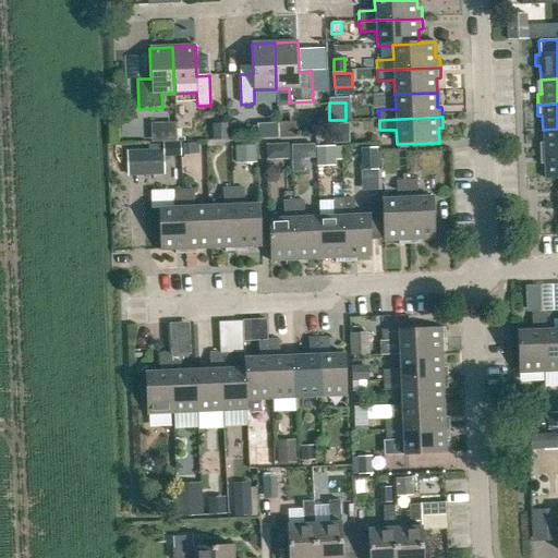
[(148,141),(173,140),(172,122),(147,123),(148,141)]
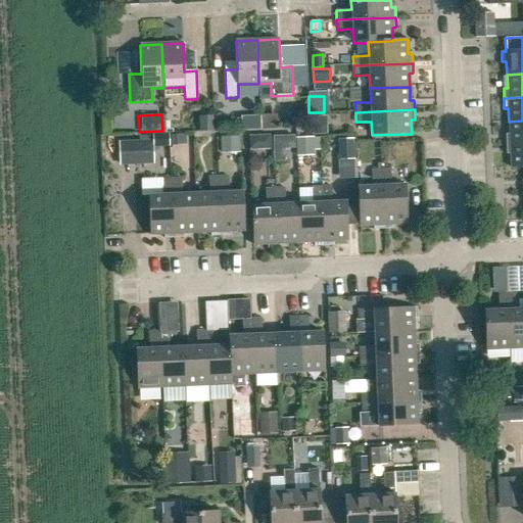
[(212,116),(199,116),(200,132),(214,132),(212,116)]
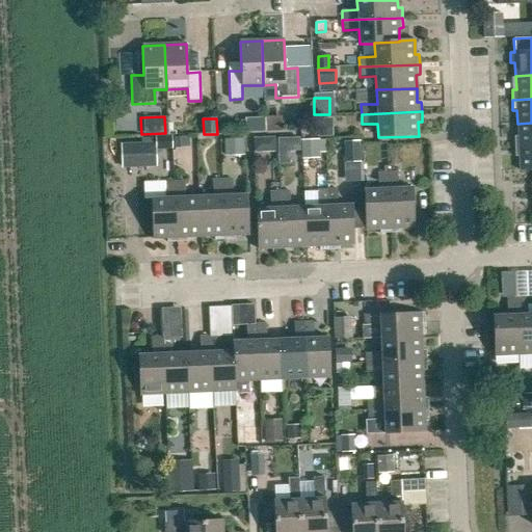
[(333,120),(317,120),(318,138),(333,137),(333,120)]
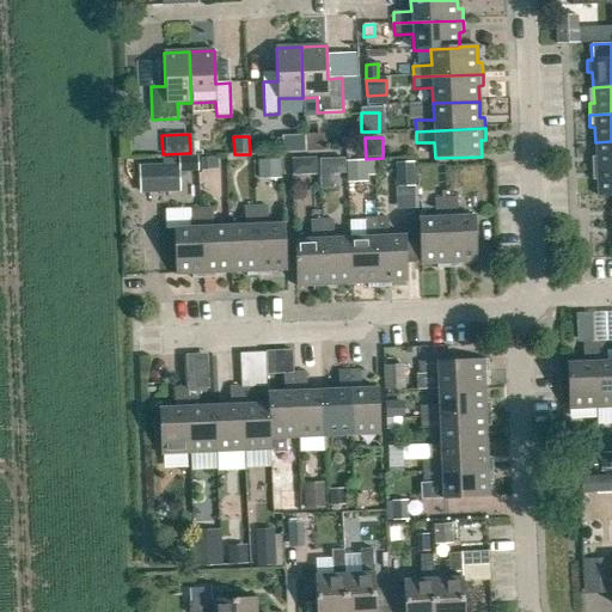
[(611,141),(595,142),(597,158),(592,158),(592,170),(611,167),(611,141)]
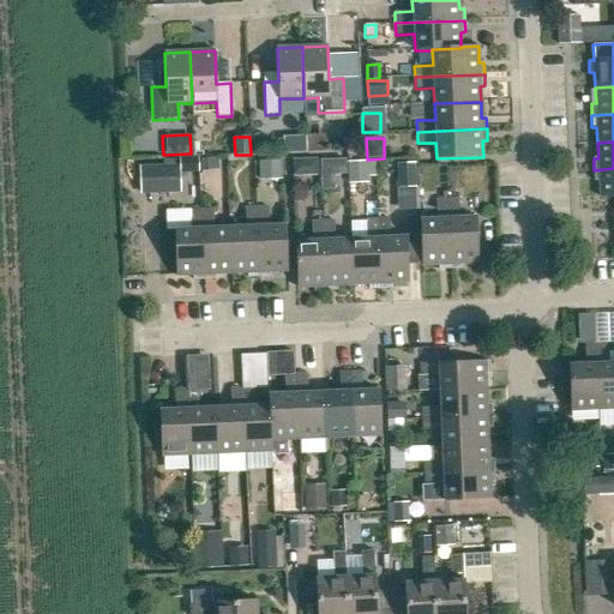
[(415,197),(414,163),(395,163),(396,197),(415,197)]
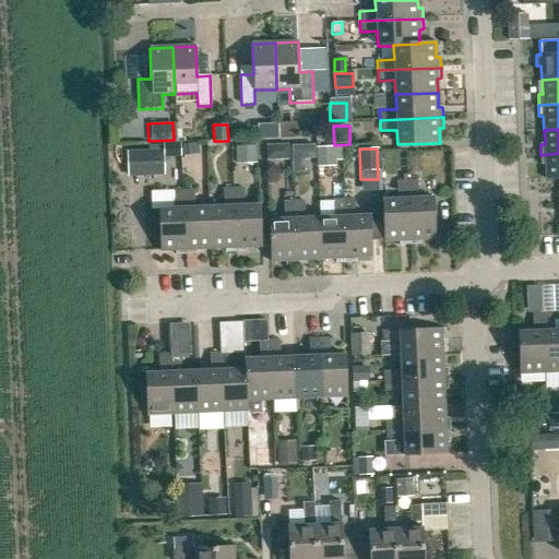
[(128,173),(163,173),(163,153),(128,153),(128,173)]
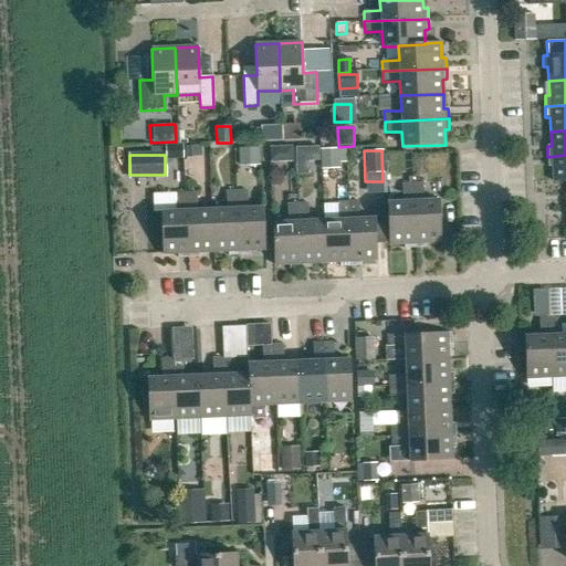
[(565,155),(547,157),(548,167),(553,167),(553,182),(565,181),(565,155)]
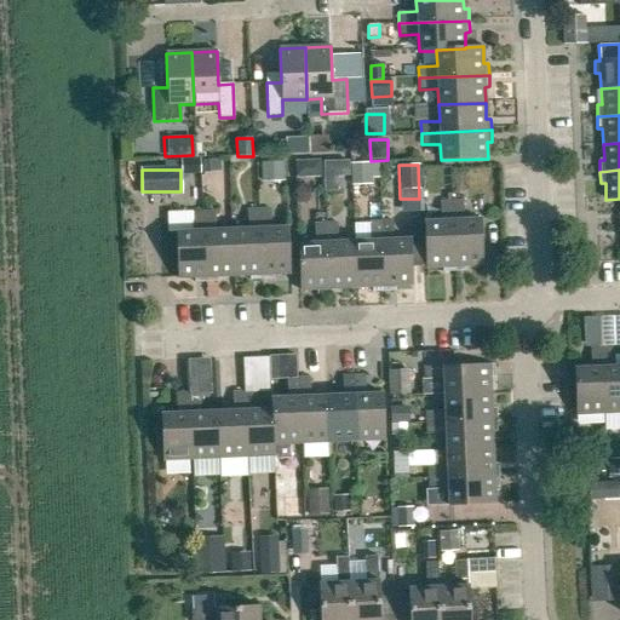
[(452,202),(440,202),(441,222),(424,222),(426,269),(442,268),(442,273),(454,273),(452,202)]
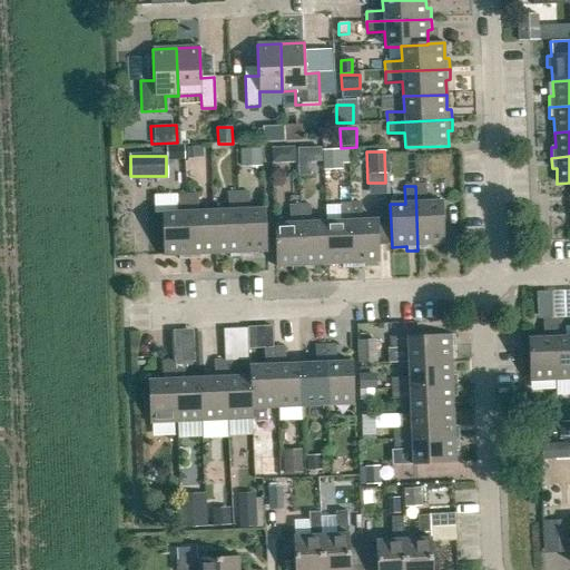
[(425,186),(415,186),(418,251),(429,249),(429,245),(443,245),(442,202),(426,203),(425,186)]
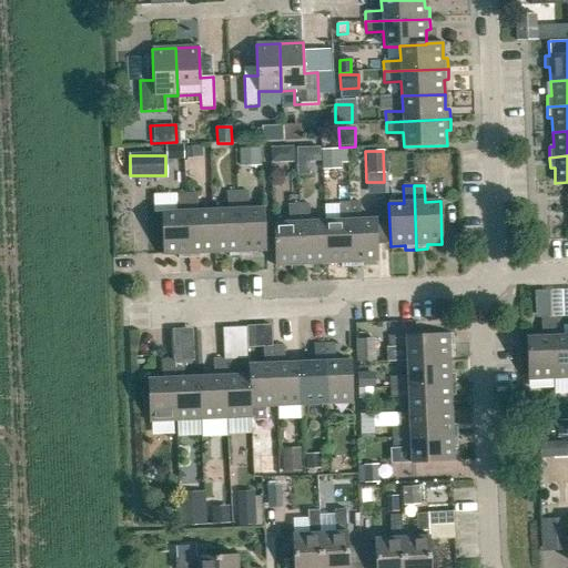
[(237,193),(240,257),(251,256),(251,252),(265,251),(264,209),(249,209),(247,192),(237,193)]
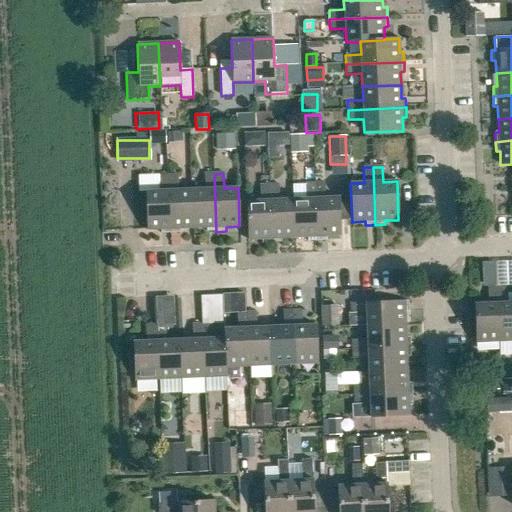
[(205,189),(191,190),(193,229),(206,228),(206,232),(216,232),(214,174),(204,174),(205,189)]
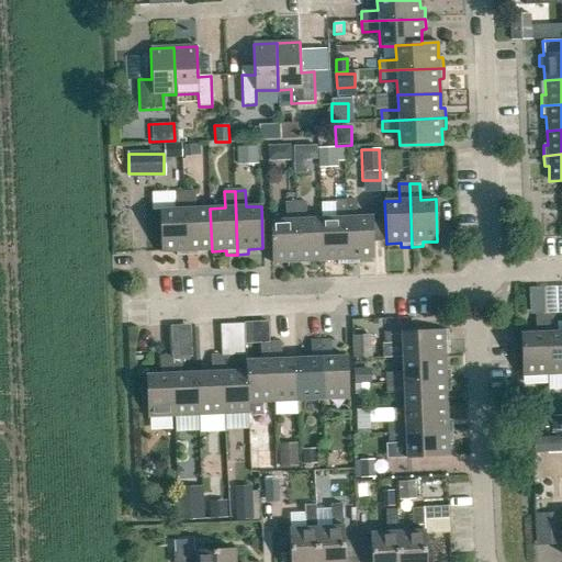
[(194,192),(184,193),(187,257),(198,256),(198,251),(212,251),(210,209),(195,209),(194,192)]
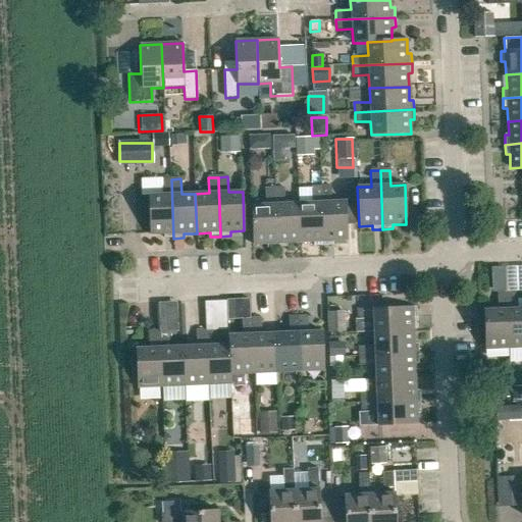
[(171,179),(141,180),(142,196),(148,196),(150,236),(164,235),(164,239),(173,239),(171,179)]
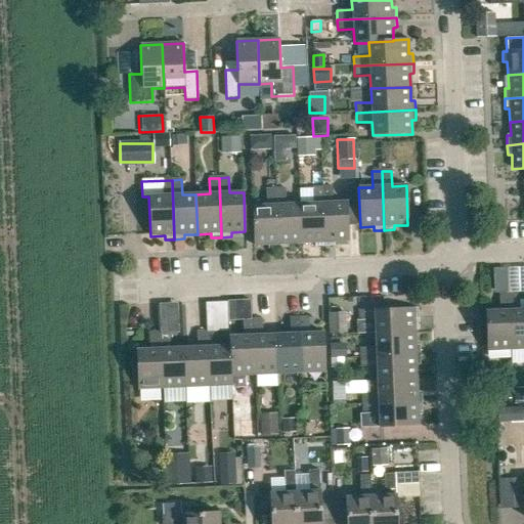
[(312,188),(313,204),(299,205),(301,244),(314,244),(314,248),(324,247),(322,187),(312,188)]
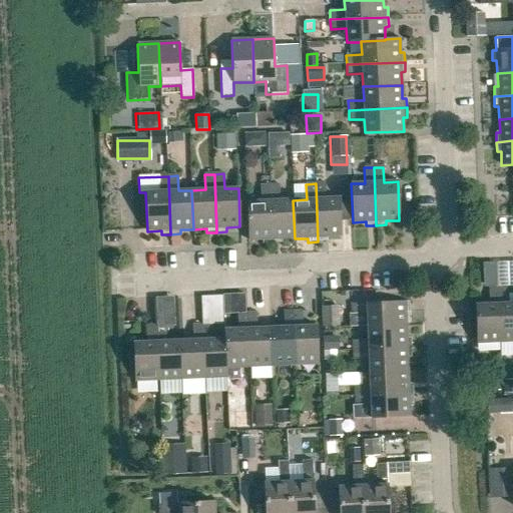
[(325,183),(316,183),(318,241),(328,241),(327,237),(341,236),(340,198),(326,198),(325,183)]
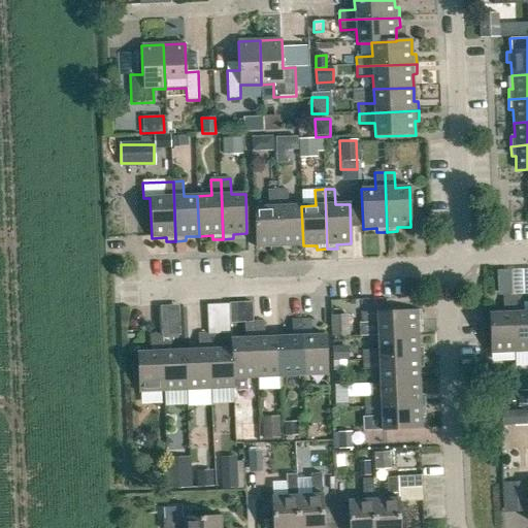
[(267,192),(268,207),(254,207),(256,248),(269,248),(270,252),(279,251),(277,191),(267,192)]
